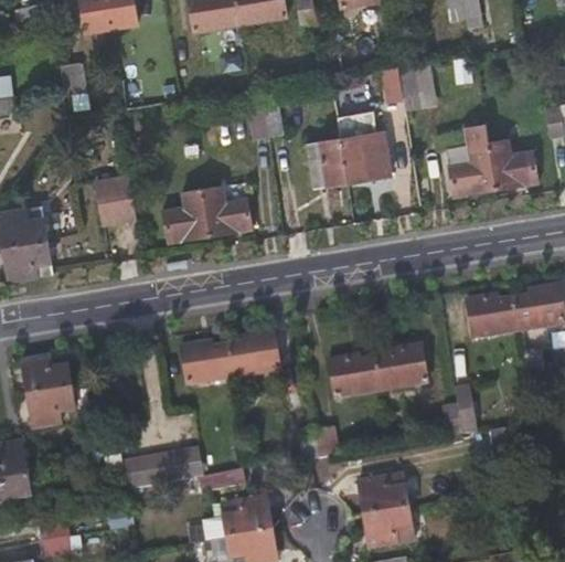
[(17,28),(38,25),(33,0),(13,2),(17,28)]
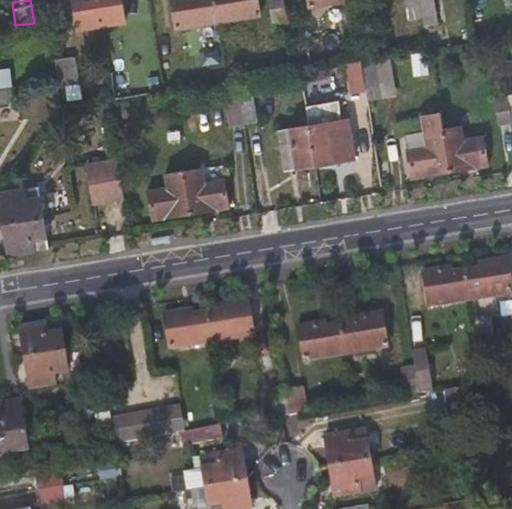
[(49,25),(47,11),(45,0),(30,0),(34,23),(35,27),(49,25)]
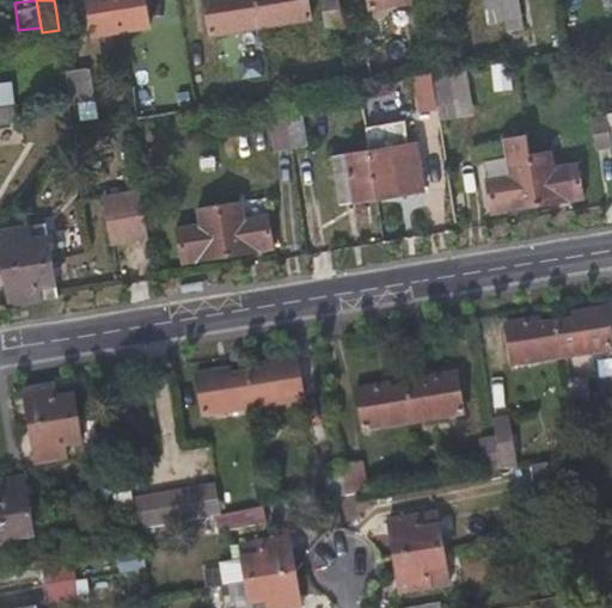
[(87,0),(92,31),(121,26),(116,0),(87,0)]
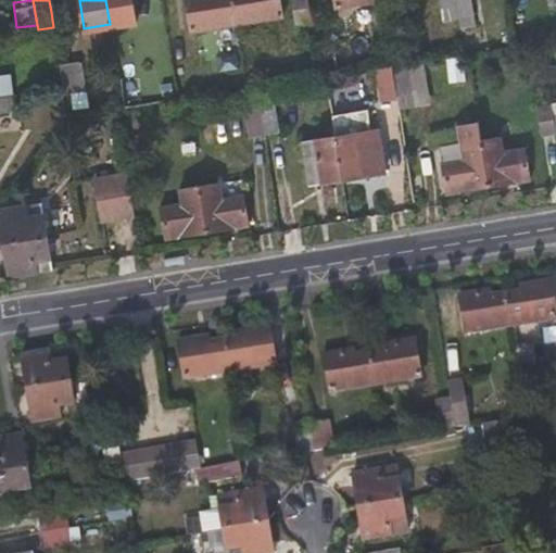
[(105,0),(110,24),(135,20),(131,0),(105,0)]
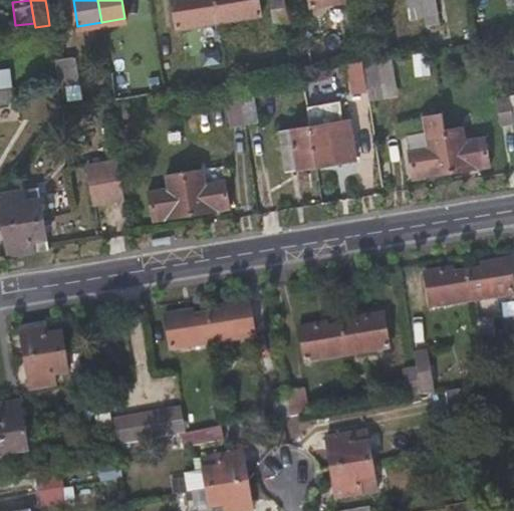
[(174,0),(178,22),(218,15),(215,0),(174,0)]
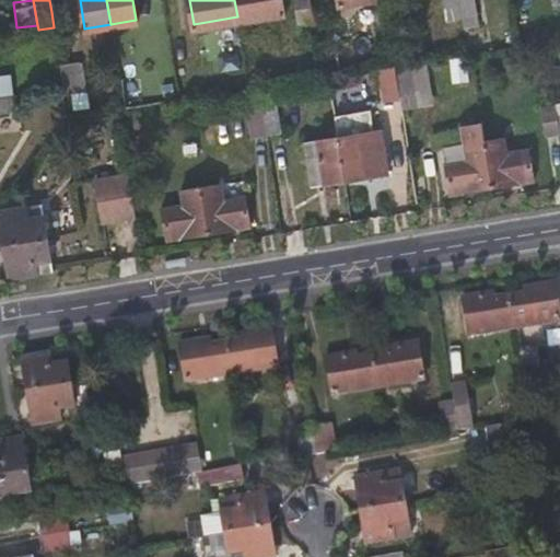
[(234,0),(237,16),(282,9),(281,0),(234,0)]
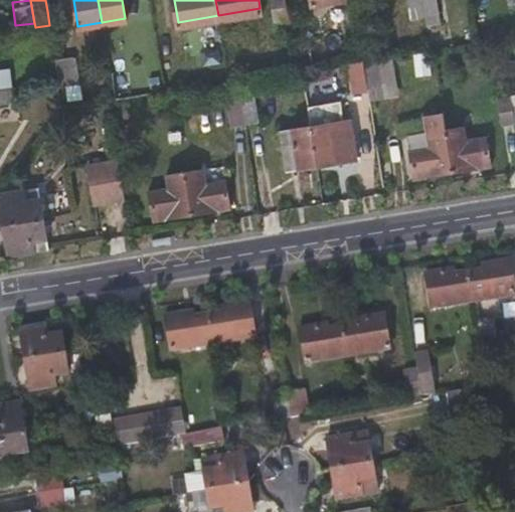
[(289,15),(286,0),(272,0),(275,18),(289,15)]
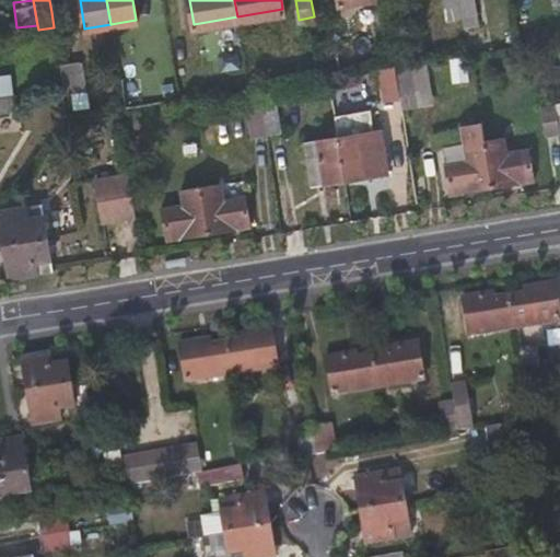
[(446,0),(448,14),(463,11),(461,0),(446,0)]
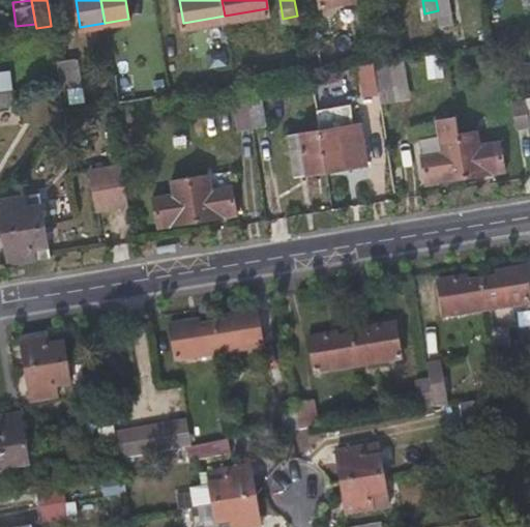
[(436,0),(438,10),(453,7),(452,0),(436,0)]
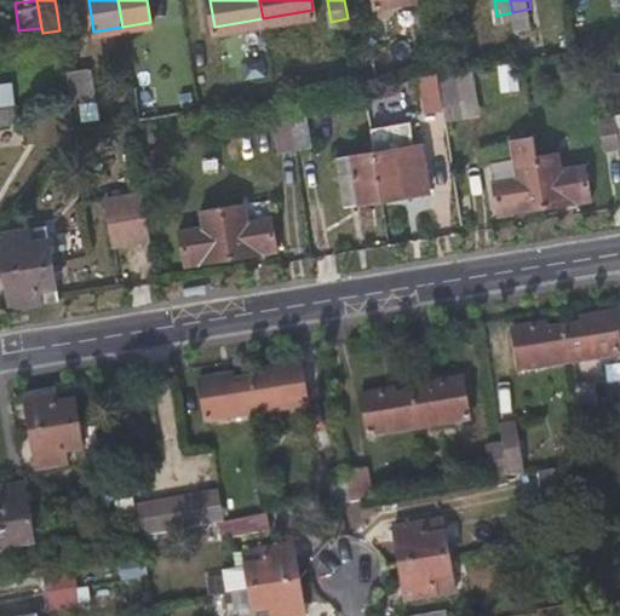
[(609,0),(613,19),(619,17),(619,0),(609,0)]
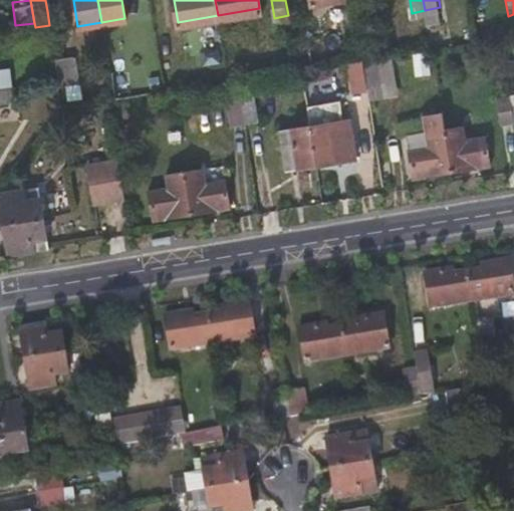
[(442,19),(440,7),(425,10),(427,22),(442,19)]
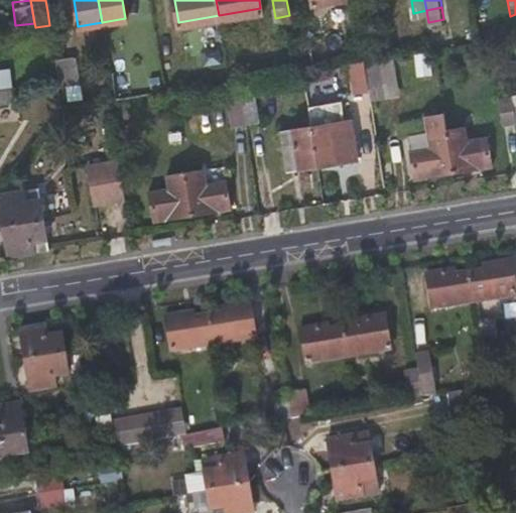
[(379,55),(372,57),(364,58),(369,88),(384,85),(379,55)]
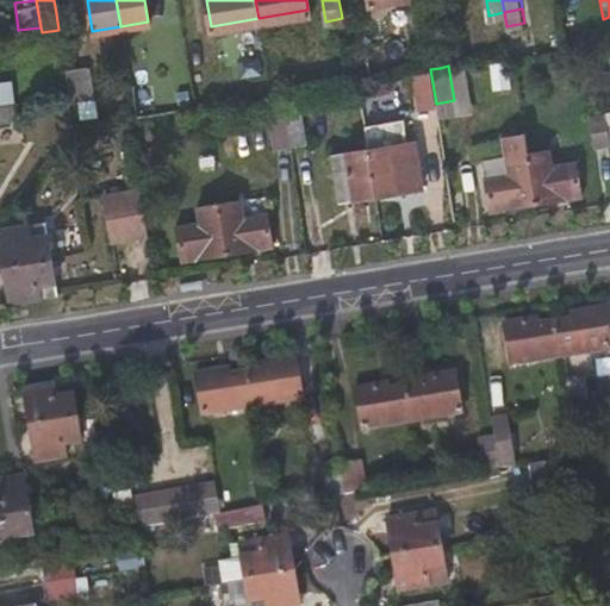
[(70,104),(81,102),(91,101),(86,70),(66,75),(70,104)]
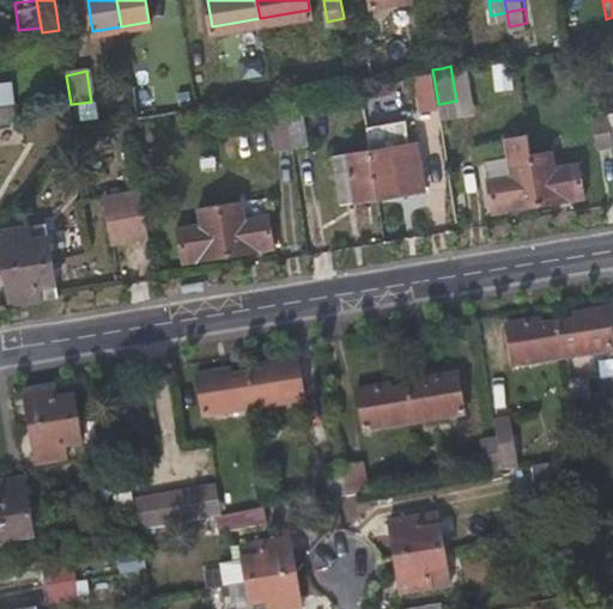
[(0,99),(14,98),(11,79),(0,80),(0,99)]
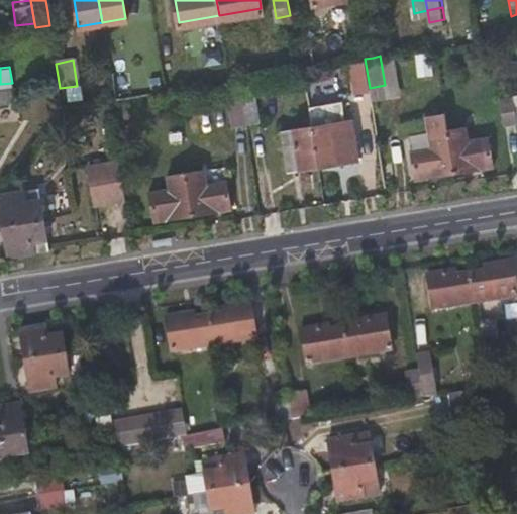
[(238,80),(244,119),(259,117),(251,78),(238,80)]
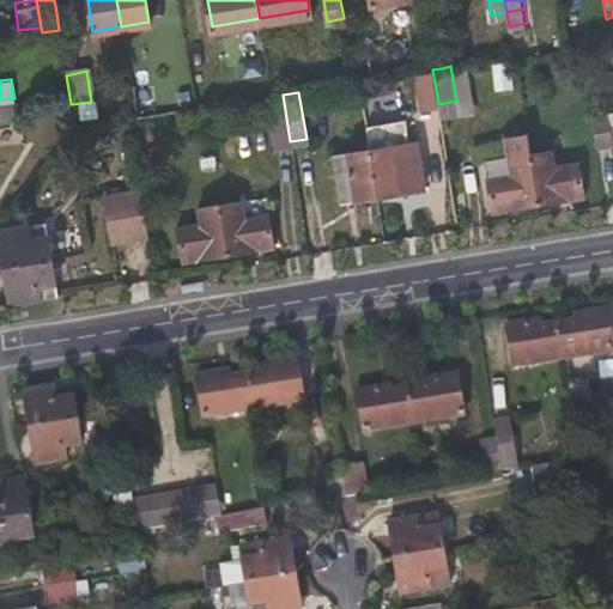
[(273,144),(290,141),(283,95),(266,97),(273,144)]
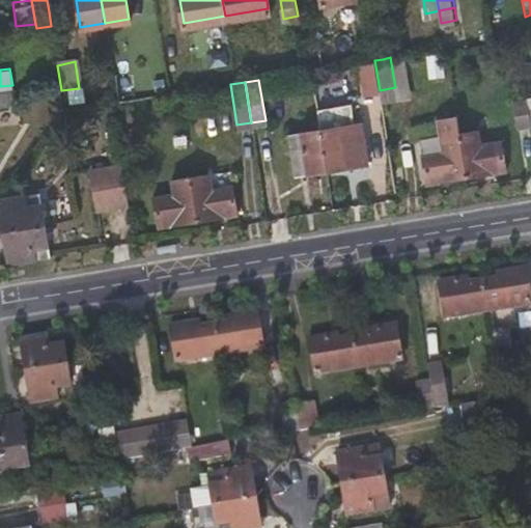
[(334,93),(335,102),(336,111),(374,105),(371,87),(334,93)]
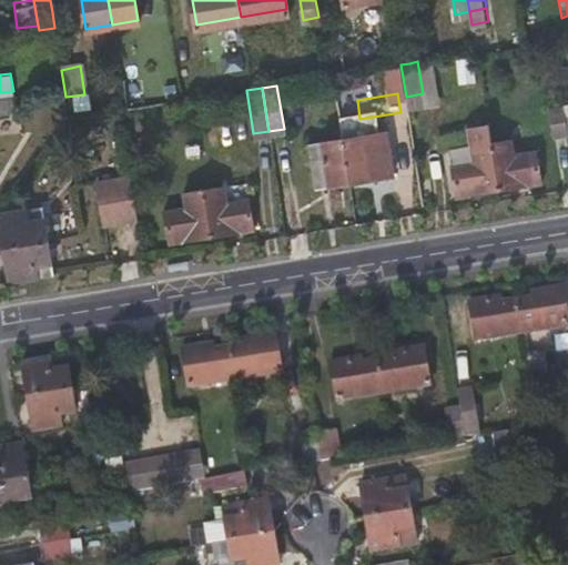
[(567,127),(565,107),(549,109),(554,138),(567,134),(567,127)]
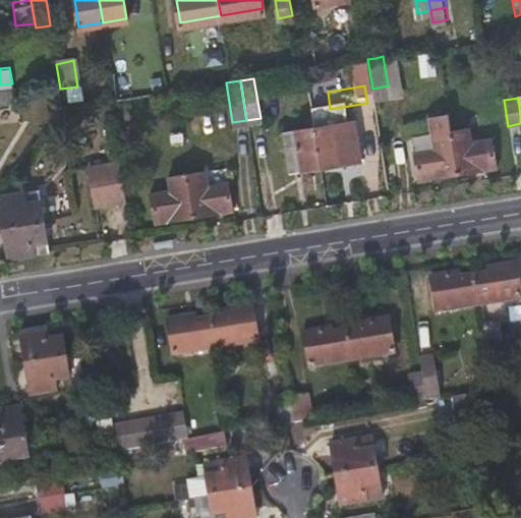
[(473,110),(448,114),(450,127),(457,170),(469,169),(494,165),(489,136),(471,139),(469,123),(475,122),(473,110)]
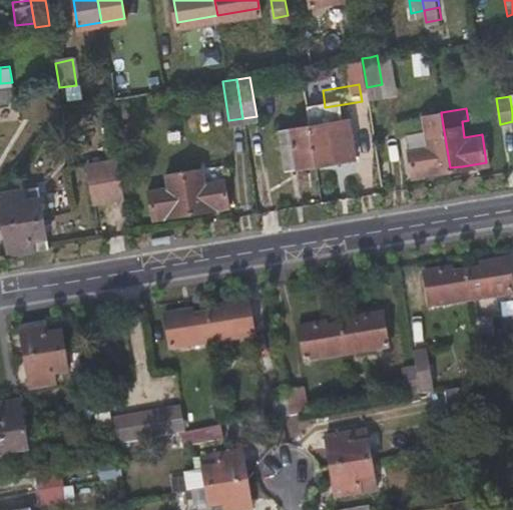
[(344,118),(339,119),(311,123),(317,162),(321,182),(359,176),(354,137),(347,138),(344,118)]
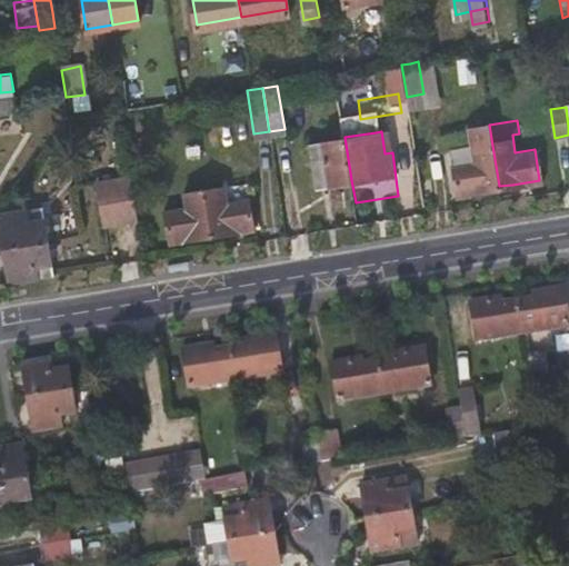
[(317,186),(351,180),(345,137),(310,141),(317,186)]
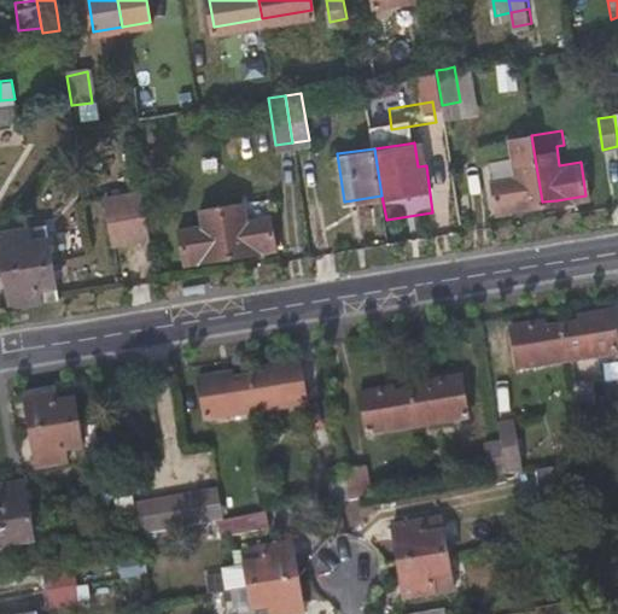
[(497,209),(542,202),(534,151),(490,158),(497,209)]
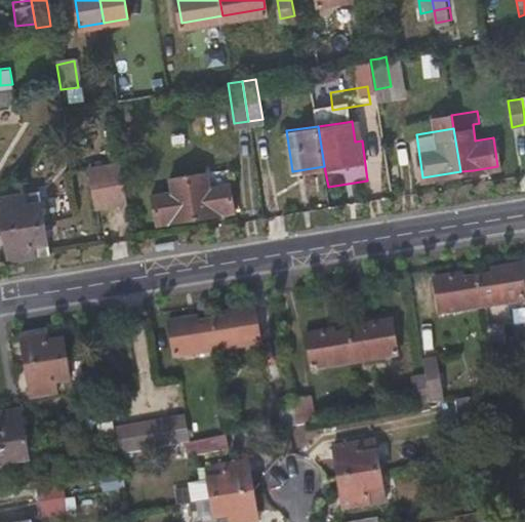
[(114,173),(119,202),(124,201),(117,159),(112,160),(114,173)]
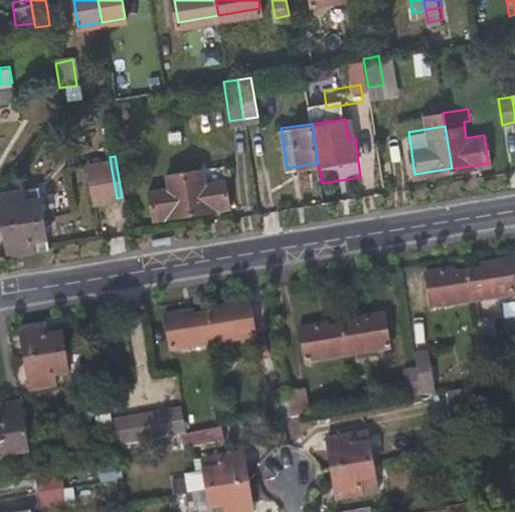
[(87,161),(89,175),(112,170),(110,157),(87,161)]
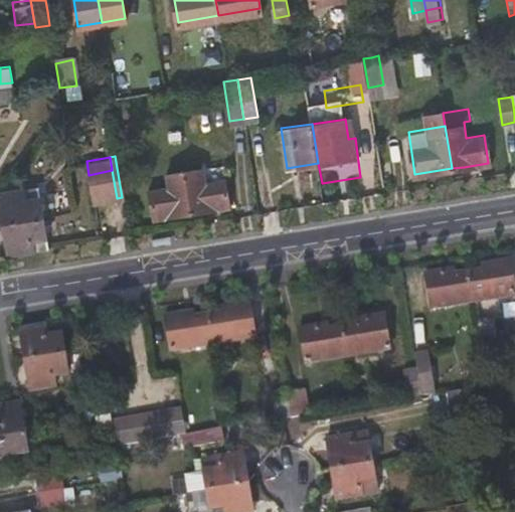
[(185,174),(191,211),(230,205),(223,168),(185,174)]
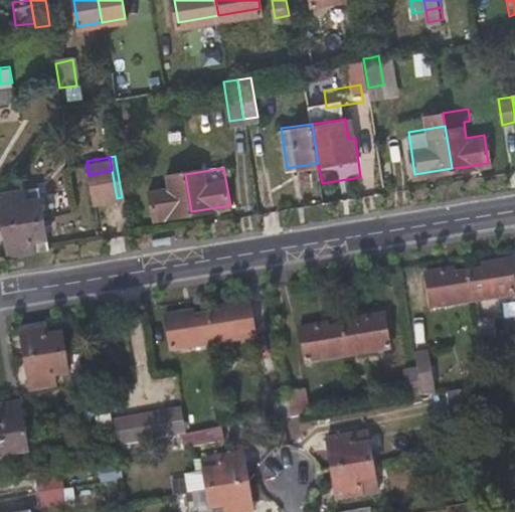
[(94,202),(108,199),(117,198),(112,170),(89,175),(94,202)]
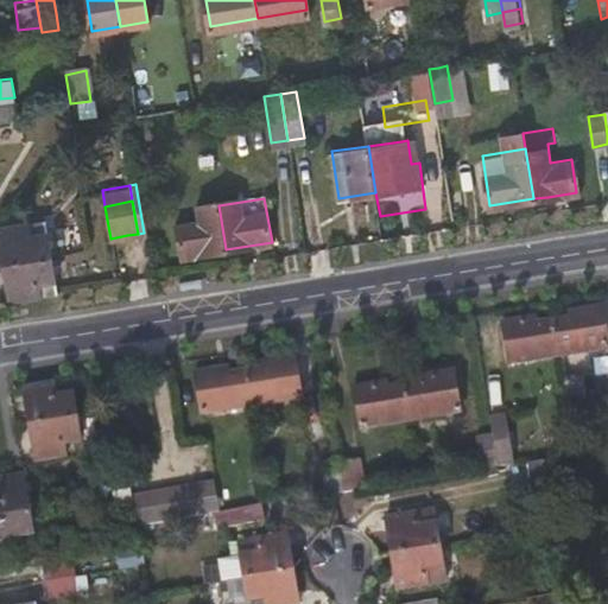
[(200,223),(188,226),(176,227),(181,258),(226,249),(219,205),(196,208),(200,223)]
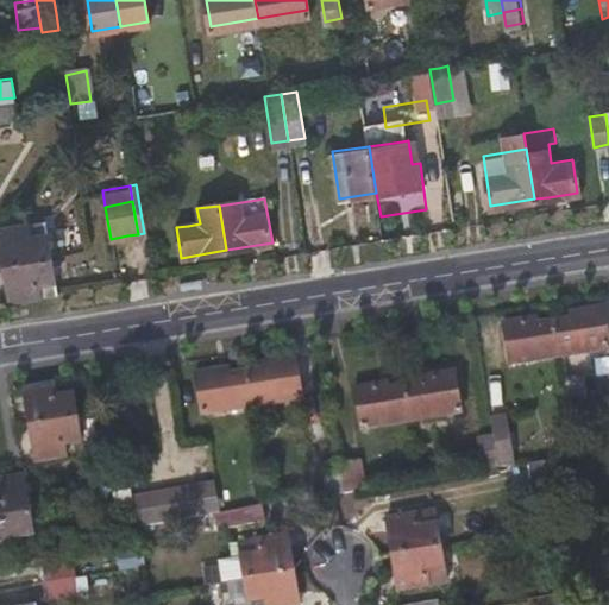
[(73,250),(71,243),(70,235),(46,239),(45,232),(29,235),(26,224),(0,227),(0,238),(10,298),(52,291),(52,287),(54,285),(49,254),(73,250)]
